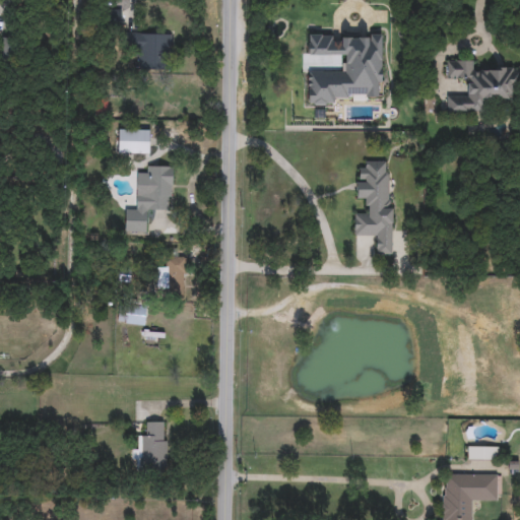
[(171,34),(171,71),(137,71),(138,50),(125,50),(125,34),(171,34)]
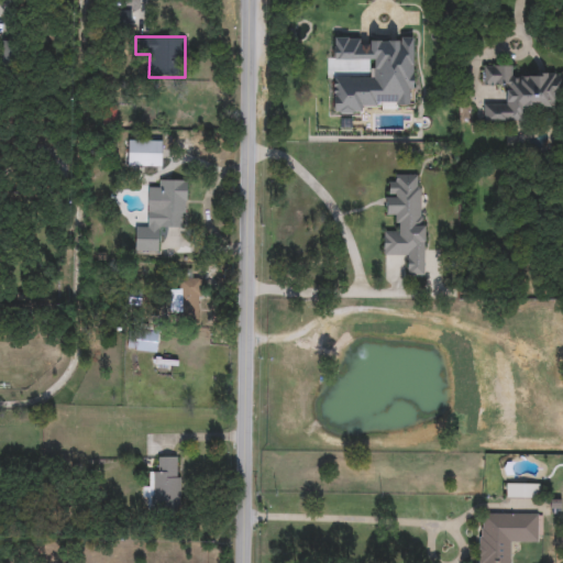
[(483,125),(482,105),(505,103),(504,87),(483,87),(482,66),(514,65),(514,76),(562,75),(562,108),(523,109),(523,124),(483,125)]
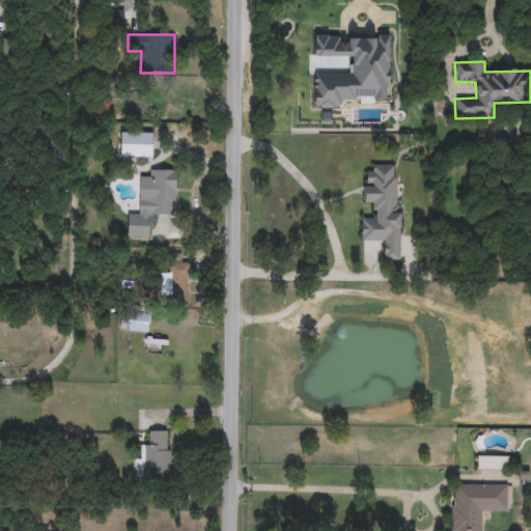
[(120,158),(120,133),(151,133),(151,158),(120,158)]
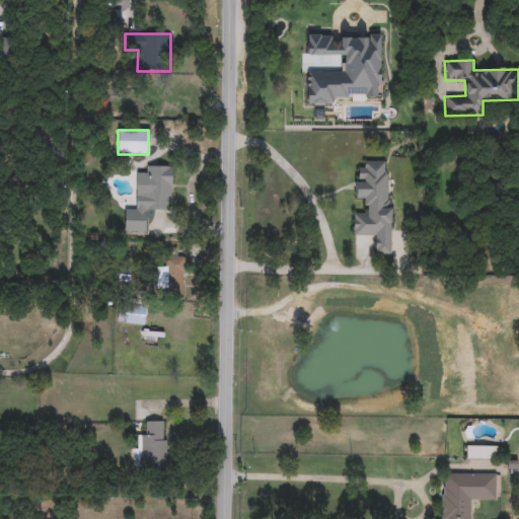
[(392,253),(373,254),(373,235),(353,235),(353,214),(364,214),(364,199),(357,199),(356,170),(363,170),(363,162),(387,162),(387,208),(391,208),(392,253)]
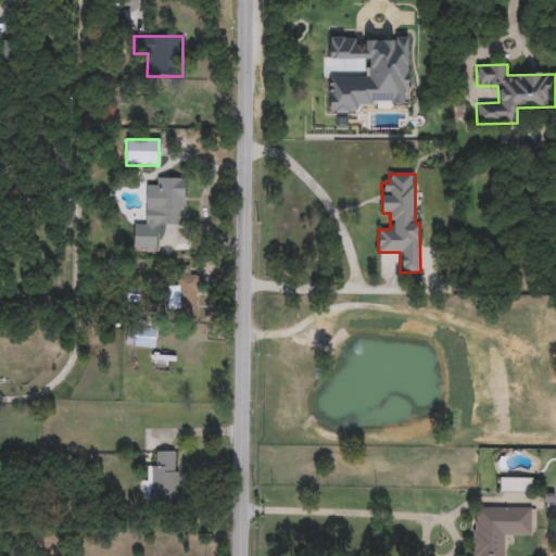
[(156,199),(158,178),(184,178),(182,227),(146,226),(146,198),(156,199)]
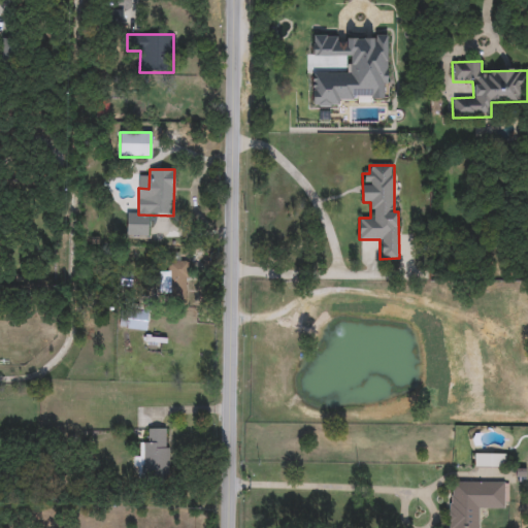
[(188,301),(163,301),(163,272),(166,272),(166,262),(188,262),(188,301)]
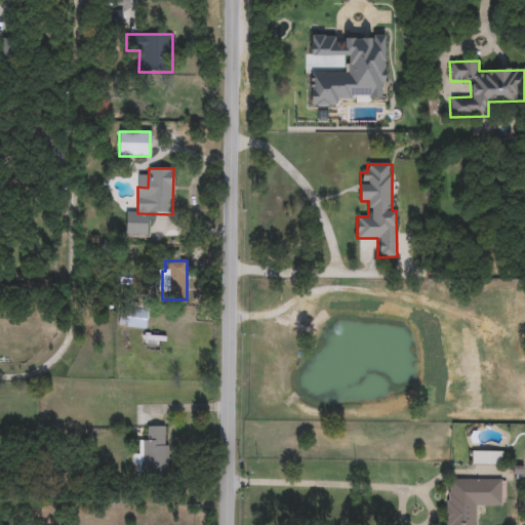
[(125,326),(127,311),(148,313),(145,329),(125,326)]
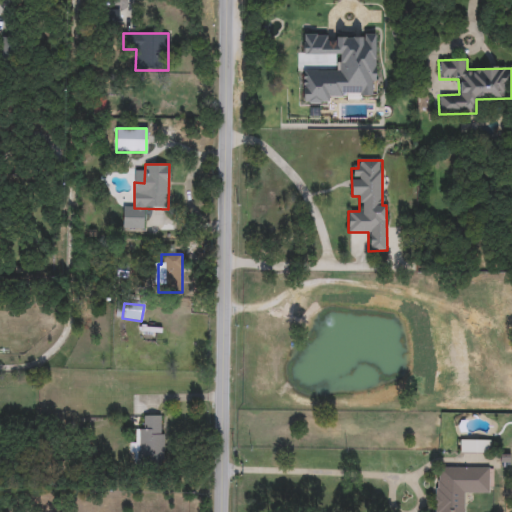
[(164,416),(163,466),(137,465),(137,454),(129,454),(129,442),(139,443),(140,416),(164,416)]
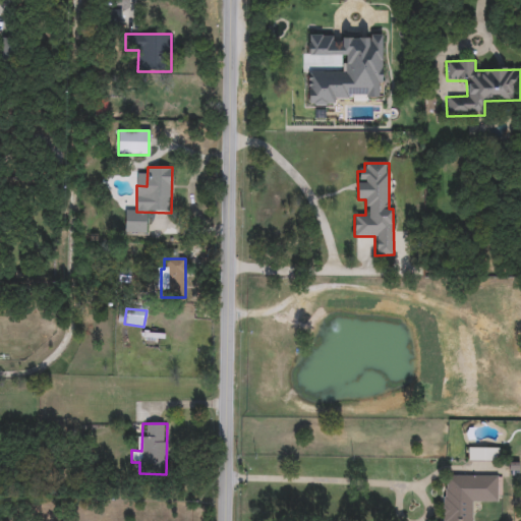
[(468,461),(468,447),(498,447),(498,461),(468,461)]
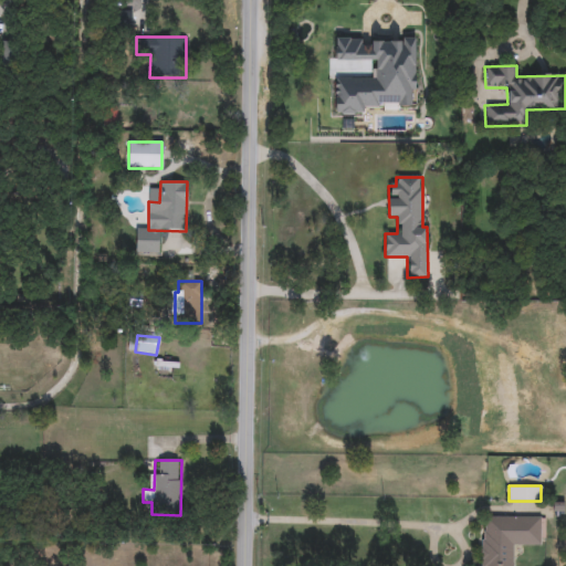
[(513,565),(480,565),(480,516),(544,516),(544,545),(513,545),(513,565)]
